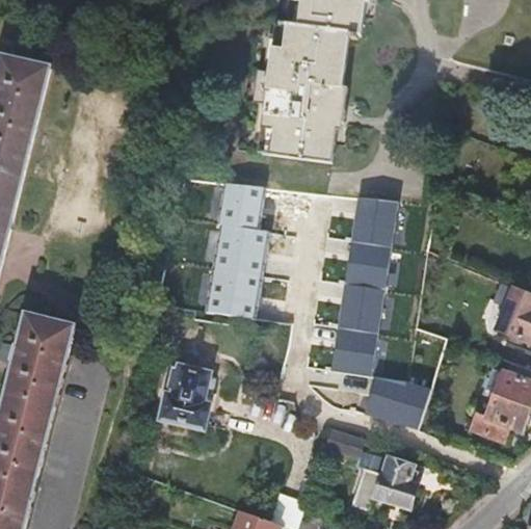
[(292,0),(289,24),(277,23),(276,27),(271,72),(260,70),(256,101),(267,103),(260,153),(332,161),(339,106),(348,37),(356,38),(357,34),(360,35),(361,32),(365,0),(292,0)]
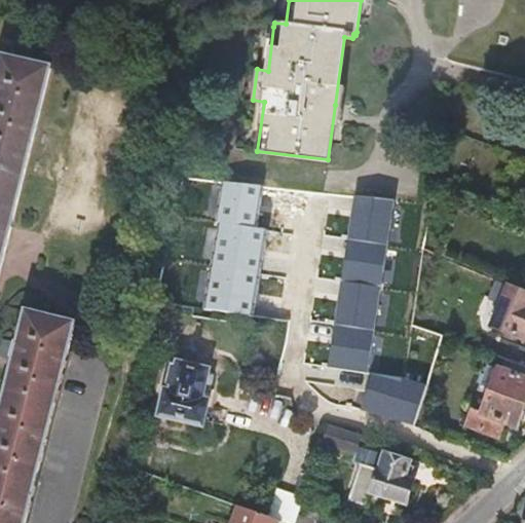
[(0,273),(50,67),(3,55),(0,67),(0,273)]
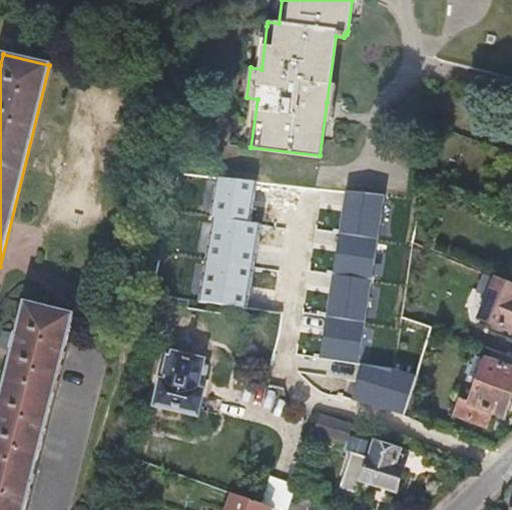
[(252,180),(216,175),(199,302),(248,308),(260,221),(247,219),(252,180)]
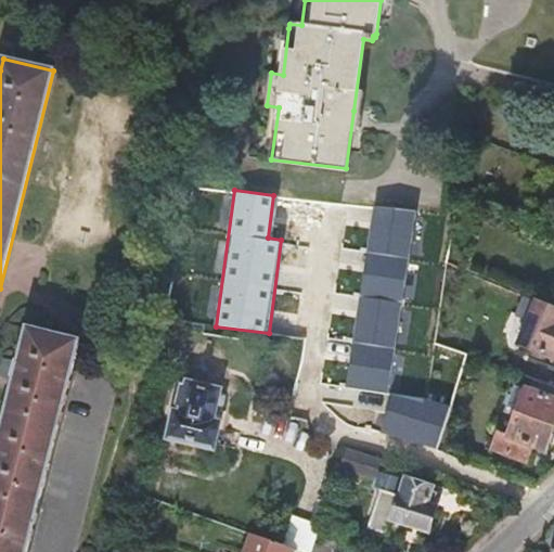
[(416,209),(375,202),(345,384),(388,392),(416,209)]
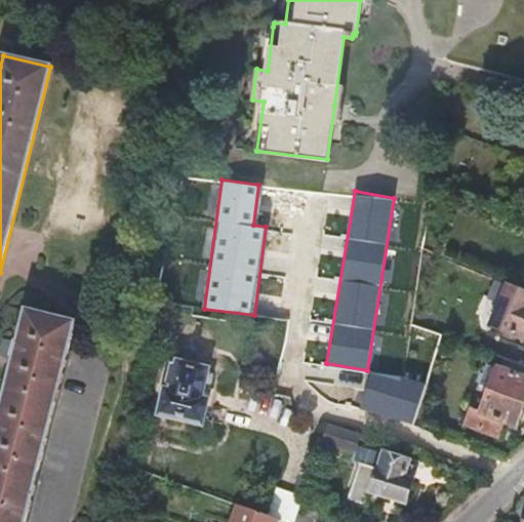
[(523,287),(508,281),(507,283),(496,279),(490,294),(495,297),(487,318),(492,320),(490,324),(523,337),(523,287)]
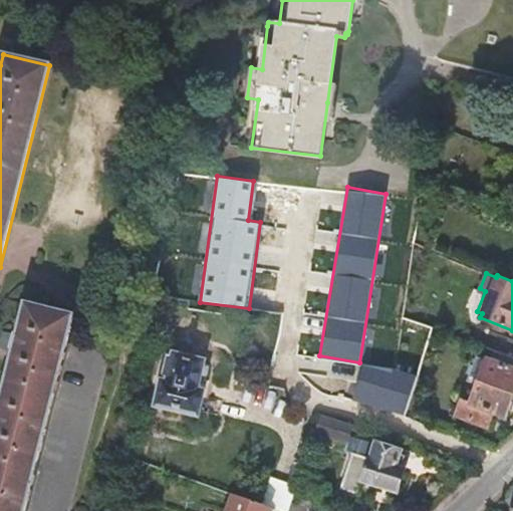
[(48,435),(49,435),(72,342),(67,341),(74,315),(28,304),(20,334),(4,330),(0,346),(6,348),(16,350),(1,411),(0,410),(0,420),(49,434),(48,435)]
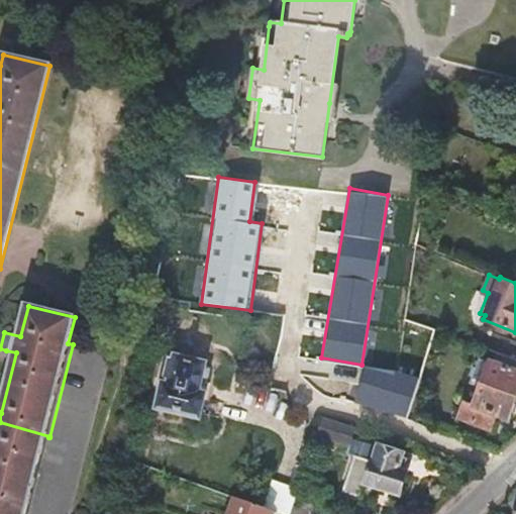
[(515,372),(515,357),(492,350),(488,362),(488,363),(515,372)]
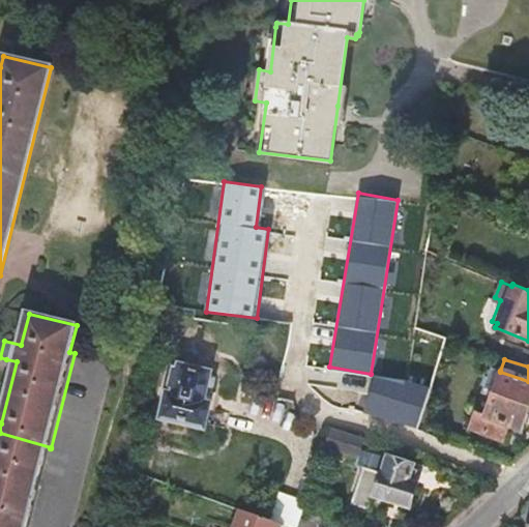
[(205,373),(177,368),(172,367),(162,416),(201,426),(205,404),(201,402),(203,391),(208,392),(211,377),(205,375),(205,373)]
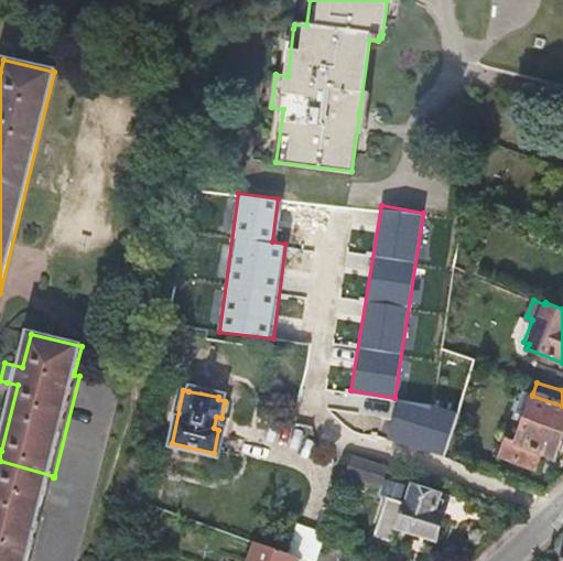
[(532,396),(532,395),(521,390),(511,418),(523,421),(532,396)]
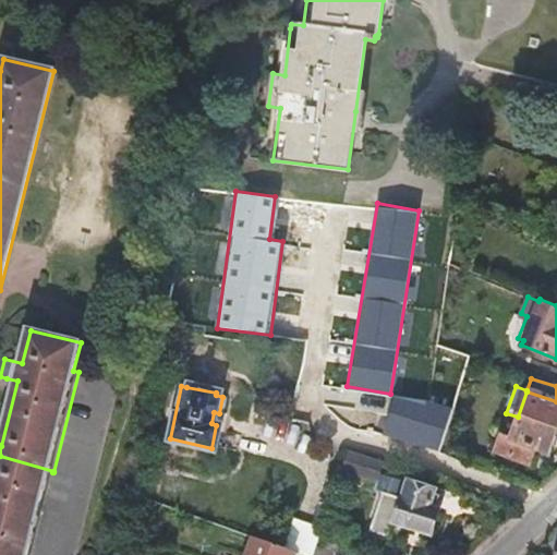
[(547,451),(556,422),(556,401),(527,391),(518,417),(510,436),(501,433),(495,450),(529,462),(535,446),(547,451)]
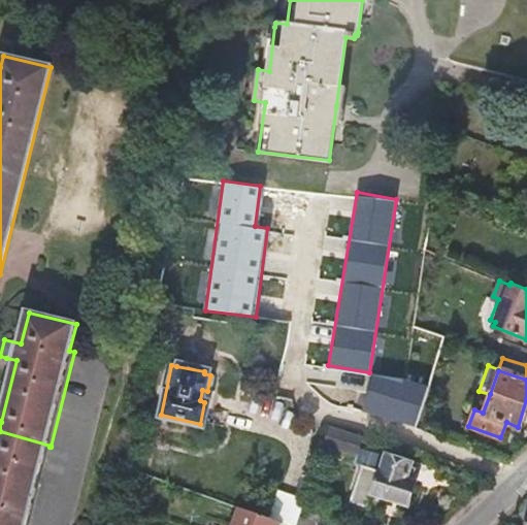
[(425,388),(369,372),(359,411),(415,425),(425,388)]
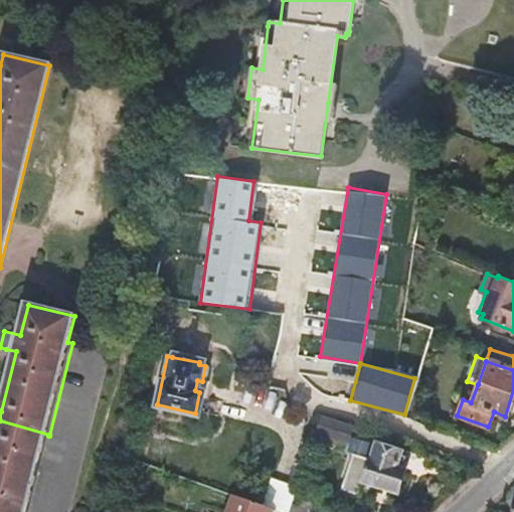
[(346,443),(352,425),(321,415),(316,433),(346,443)]
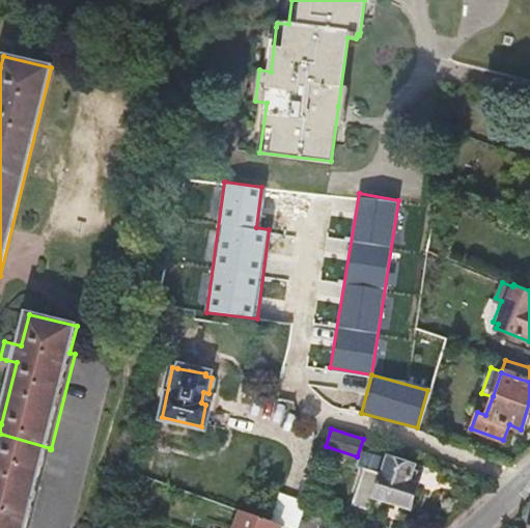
[(0,527),(30,527),(50,449),(51,448),(0,434),(0,527)]
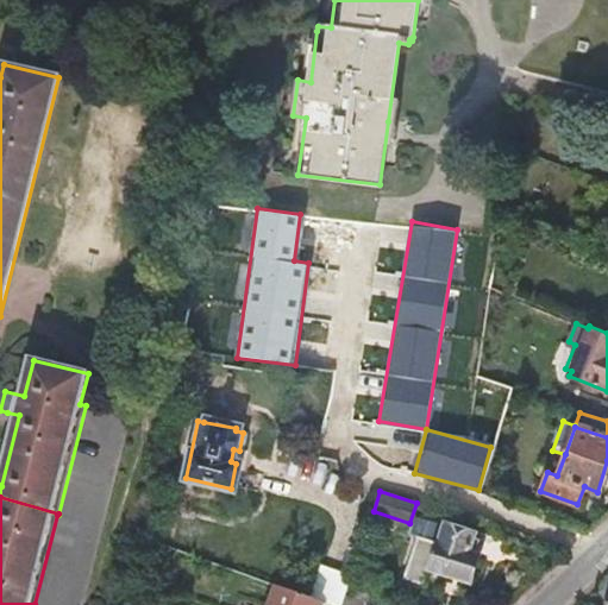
[(468,581),(481,536),(442,524),(437,542),(415,536),(402,577),(424,584),(428,568),(468,581)]
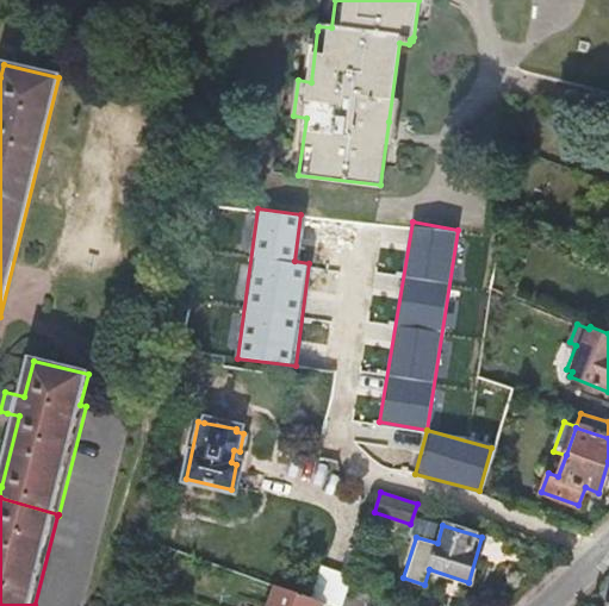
[(380,605),(386,591),(350,579),(346,594),(378,605),(380,605)]
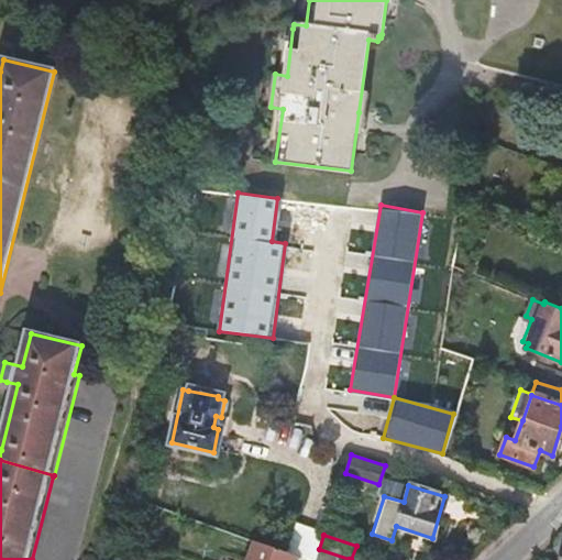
[(248,559),(293,559),(295,556),(254,541),(248,559)]
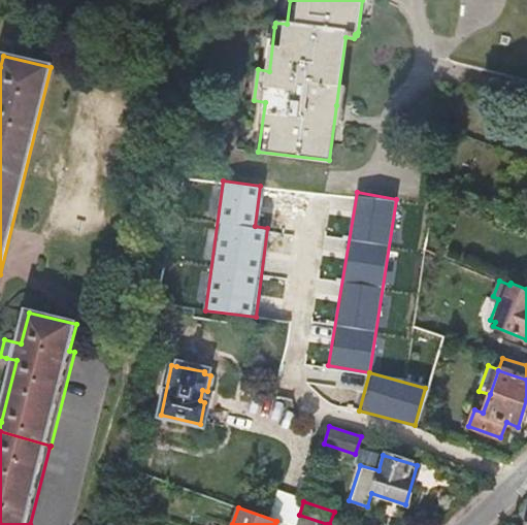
All buildings are outlined.
